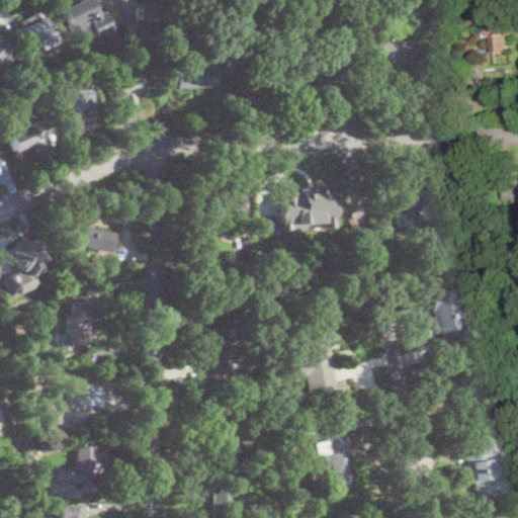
[(85,33),(74,38),(60,9),(78,0),(88,0),(98,18),(81,25),(85,33)]
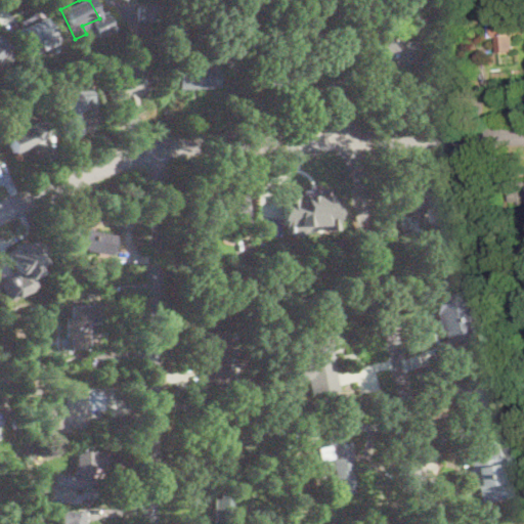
[(512,34),(514,51),(497,53),(496,38),(490,38),(488,19),(493,19),(492,11),(494,11),(494,4),(517,2),(520,33),(512,34)]
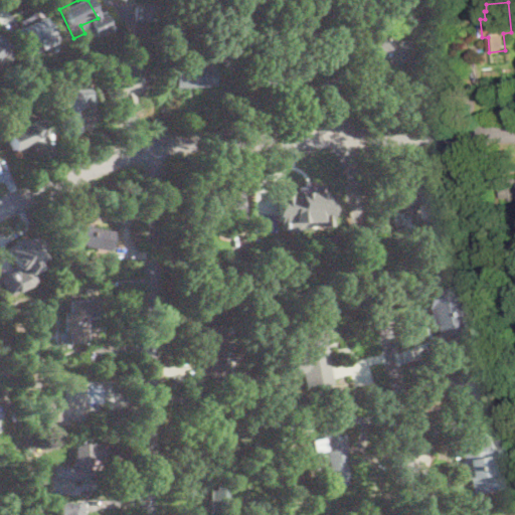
[(155,6),(154,24),(135,23),(135,6),(155,6)]
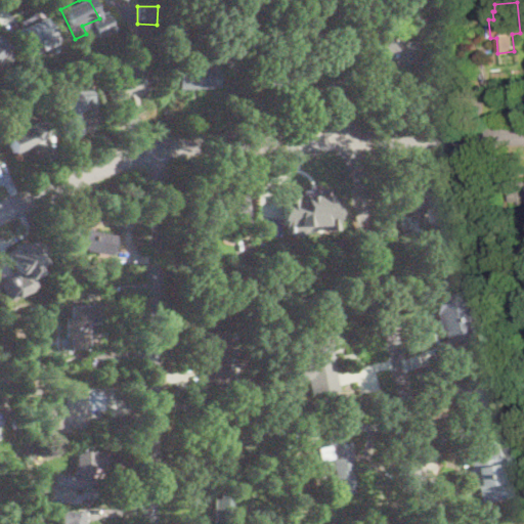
[(38,43),(34,45),(30,46),(29,45),(24,47),(20,40),(25,38),(20,28),(41,17),(51,36),(38,43)]
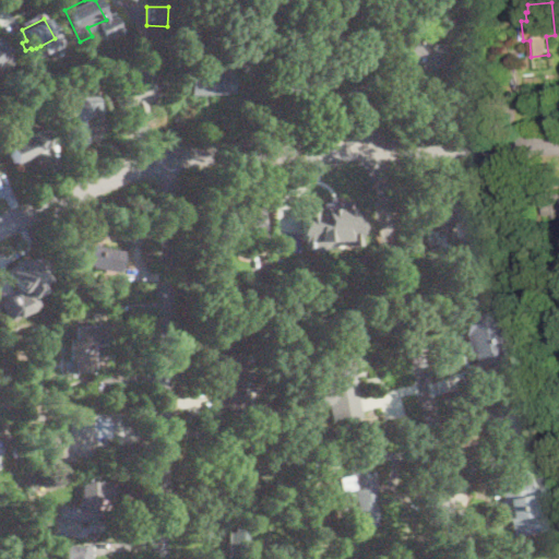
[(420,42),(420,45),(443,44),(445,76),(427,78),(426,72),(396,74),(395,40),(420,39),(420,42)]
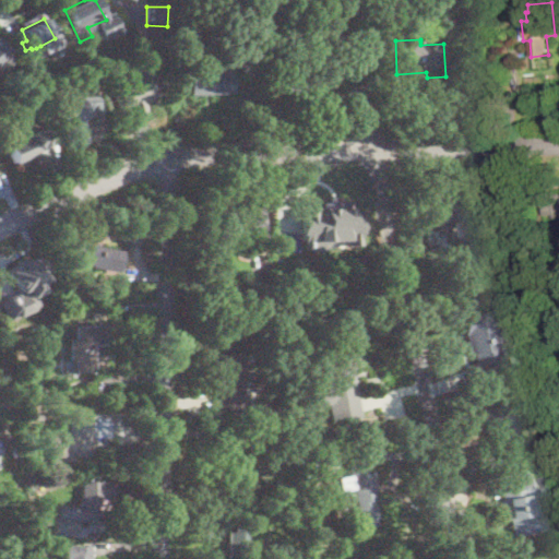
[(232,51),(230,42),(241,42),(241,51),(232,51)]
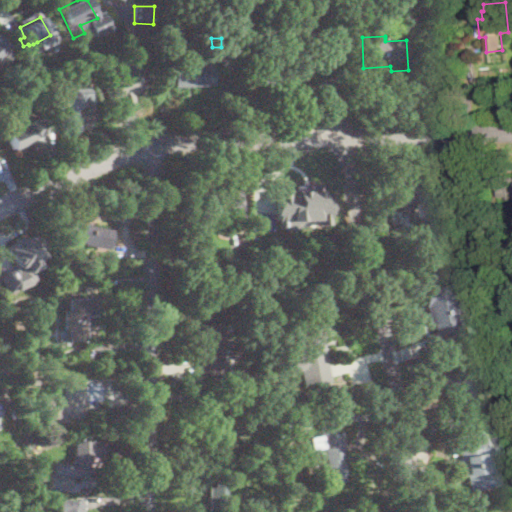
[(0,61),(11,51),(0,39),(0,61)]
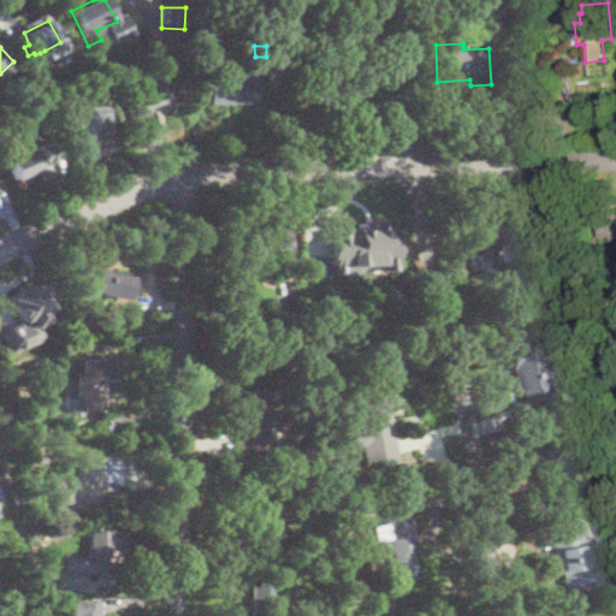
[(262,70),(264,81),(255,81),(256,104),(211,105),(211,99),(203,99),(203,87),(203,86),(211,86),(211,77),(229,77),(229,78),(236,78),(236,70),(262,70)]
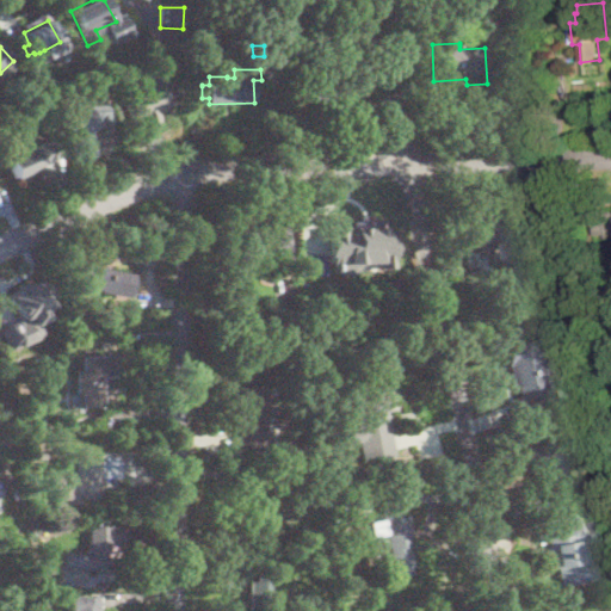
[(148,133),(142,135),(131,98),(162,88),(161,85),(171,82),(178,105),(168,107),(171,113),(161,116),(165,128),(148,133)]
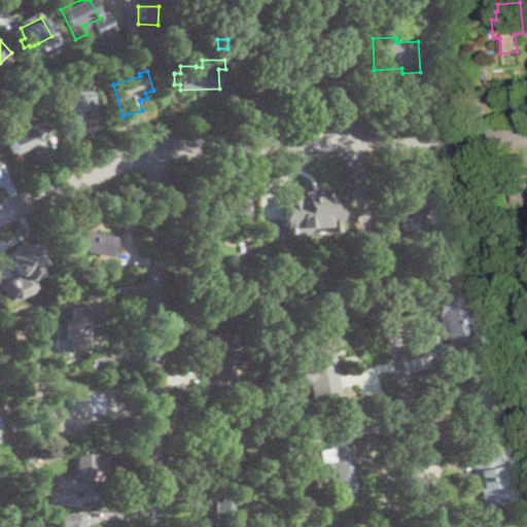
[(99,109),(98,112),(94,114),(91,112),(91,110),(75,117),(82,134),(68,141),(69,144),(68,147),(64,148),(61,146),(60,143),(61,140),(64,139),(47,101),(84,84),(94,104),(97,105),(99,109)]
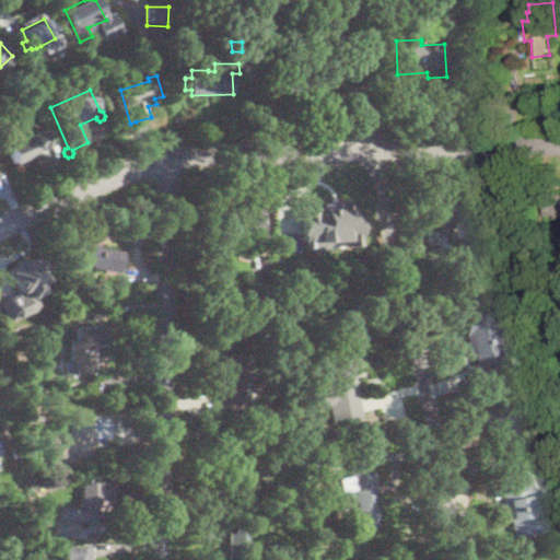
[(43,129),(46,137),(50,147),(37,152),(39,158),(15,167),(4,146),(16,140),(15,137),(26,131),(27,136),(43,129)]
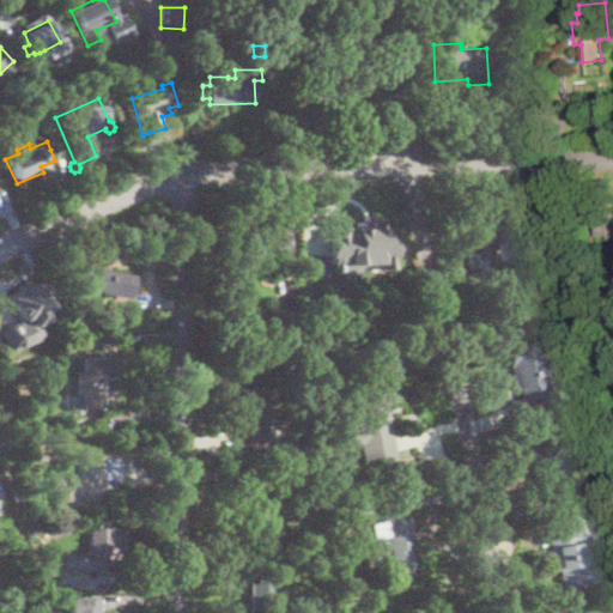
[(612,240),(611,240),(610,236),(599,236),(599,213),(612,212),(612,240)]
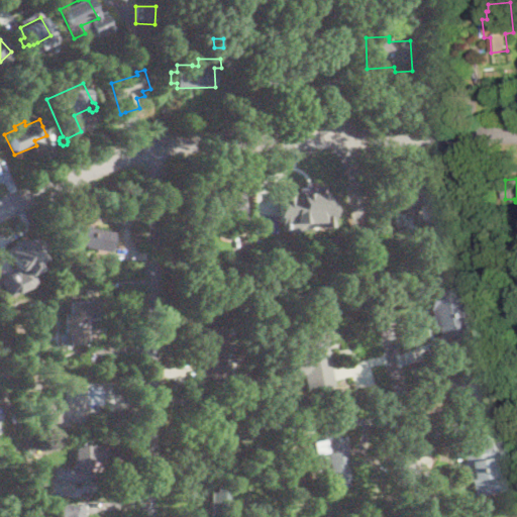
[(451,180),(452,206),(446,206),(446,208),(451,208),(451,217),(448,217),(449,227),(425,228),(424,219),(429,218),(429,217),(425,217),(424,202),(404,203),(404,183),(451,180)]
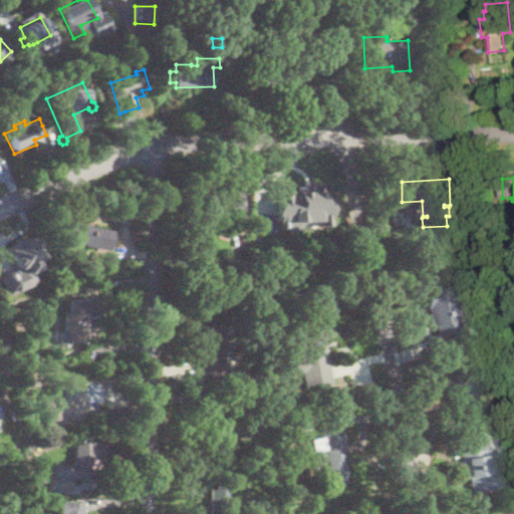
[(271,190),(292,190),(292,185),(318,185),(318,192),(327,192),(327,199),(330,199),(330,215),(327,215),(327,225),(313,225),(313,221),(300,221),(297,225),(293,225),(293,230),(279,230),(279,221),(274,221),(274,215),(271,215),(271,190)]
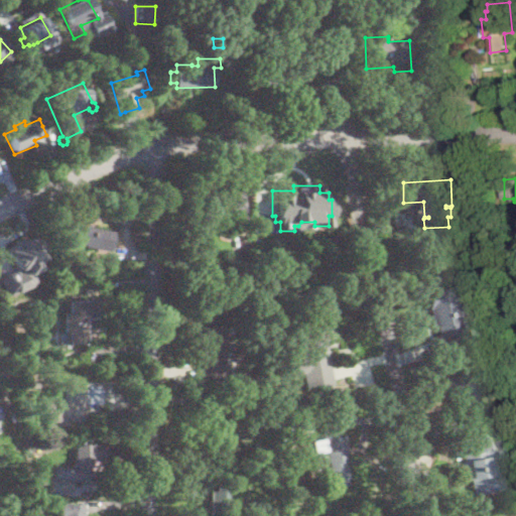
[(247,187),(248,218),(235,219),(234,200),(218,200),(219,212),(194,213),(192,189),(247,187)]
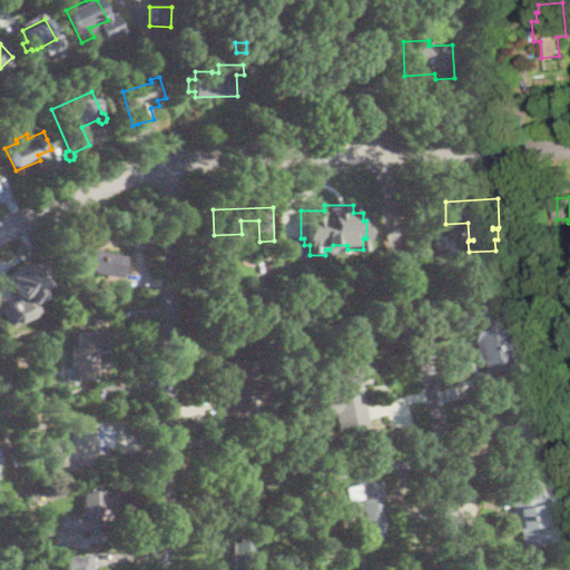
[(127,256),(123,278),(77,269),(81,245),(99,249),(99,251),(127,256)]
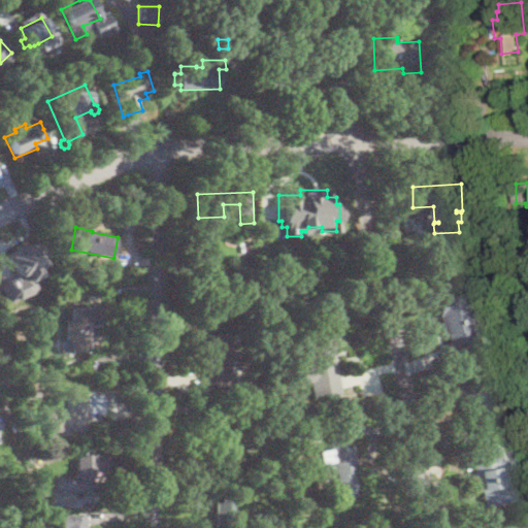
[(32,292),(11,301),(0,276),(0,273),(35,258),(39,269),(31,273),(33,277),(27,281),(32,292)]
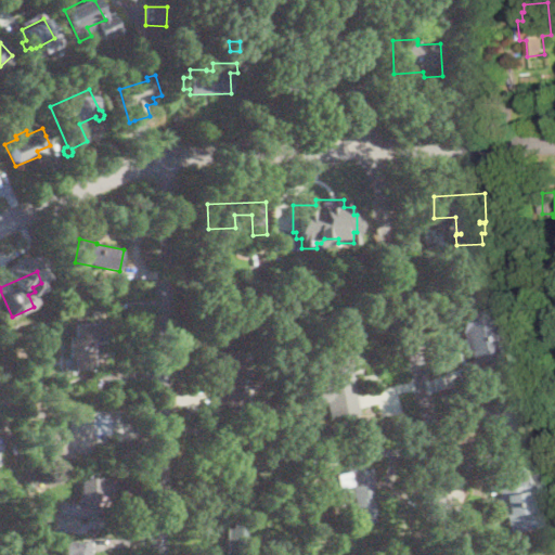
[(485,308),(498,371),(478,375),(475,360),(472,360),(470,351),(465,352),(456,313),(485,308)]
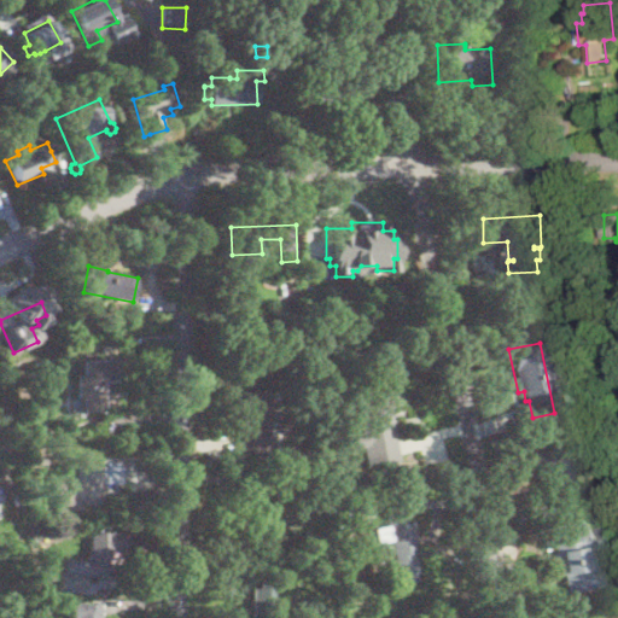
[(104,382),(105,413),(85,414),(85,402),(76,402),(75,374),(82,374),(81,362),(116,361),(117,380),(104,382)]
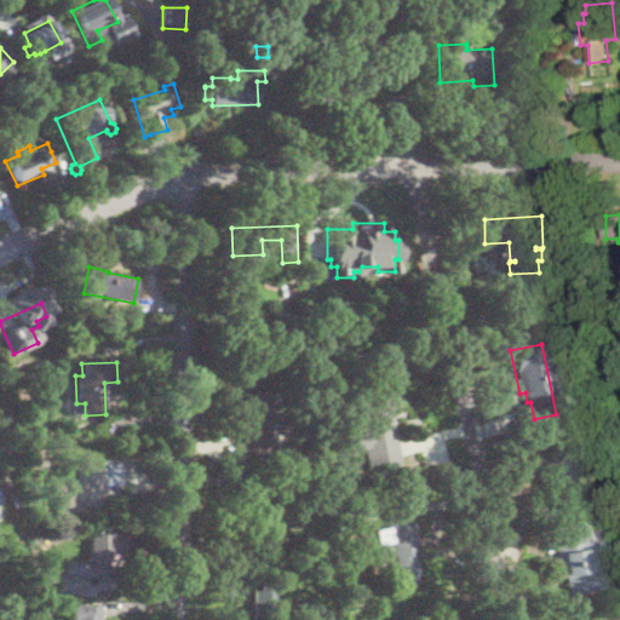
[(397,449),(399,455),(400,461),(368,469),(363,449),(355,451),(352,437),(361,435),(357,419),(368,418),(363,392),(384,388),(397,449)]
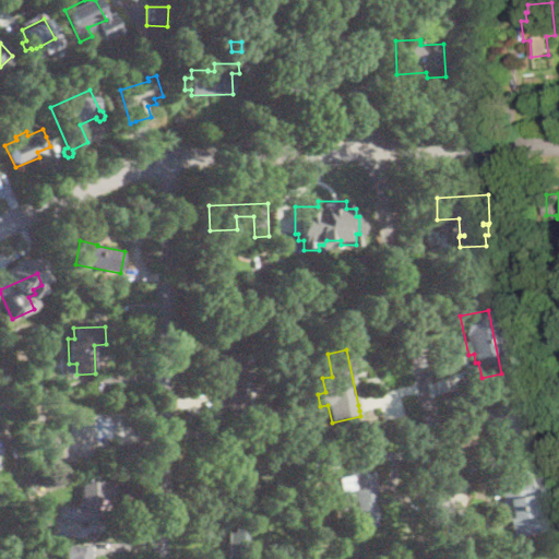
[(110,420),(109,437),(109,438),(94,437),(93,445),(93,458),(73,456),(73,463),(51,462),(52,435),(68,435),(68,419),(110,420)]
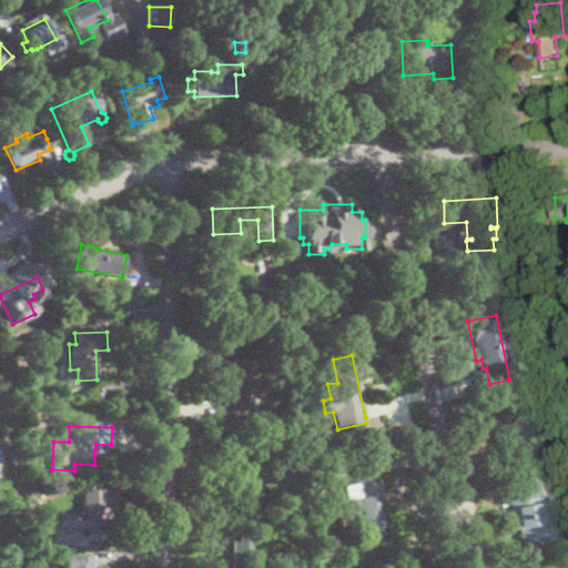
[(369,464),(373,479),(378,479),(384,508),(378,509),(384,534),(367,537),(352,467),(369,464)]
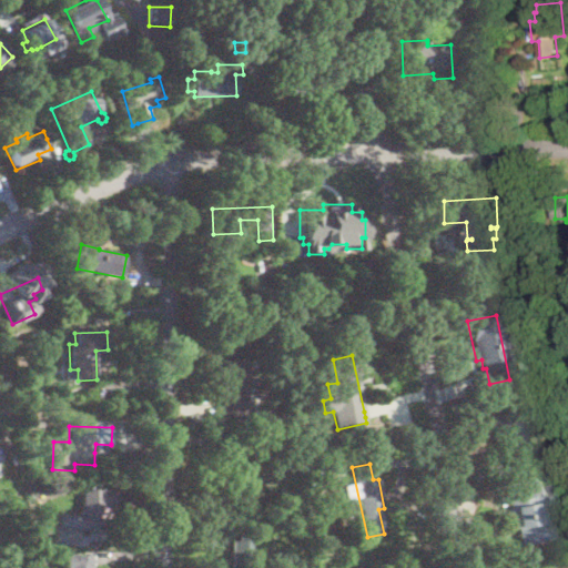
[(306,480),(304,467),(314,465),(316,479),(306,480)]
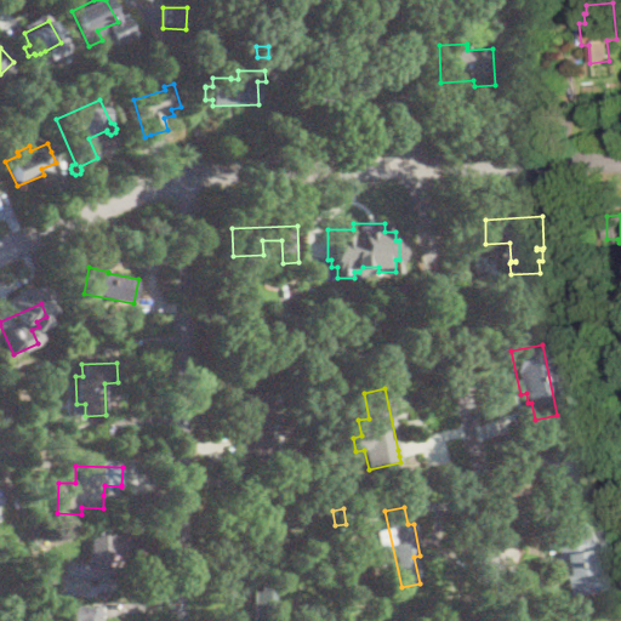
[(586,554),(592,590),(570,593),(563,556),(559,557),(556,540),(574,536),(573,534),(600,528),(604,551),(586,554)]
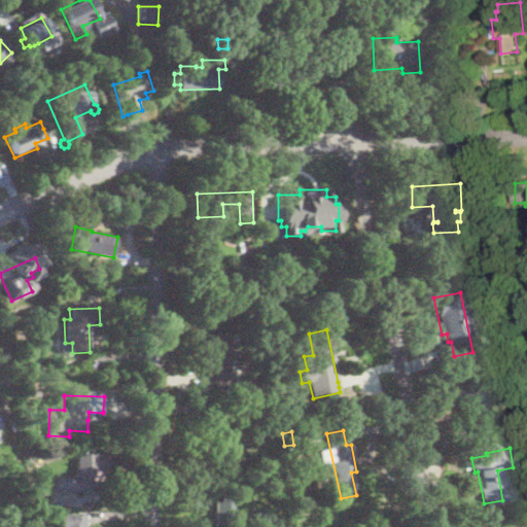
[(70,503),(54,502),(54,489),(55,489),(55,477),(76,477),(76,455),(97,455),(97,492),(70,492),(70,503)]
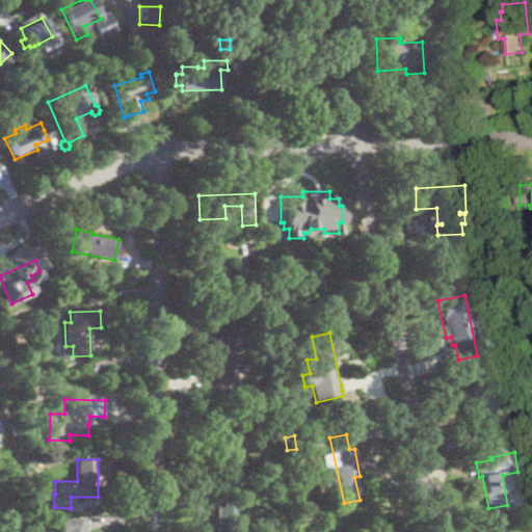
[(287,496),(286,505),(277,505),(277,496),(287,496)]
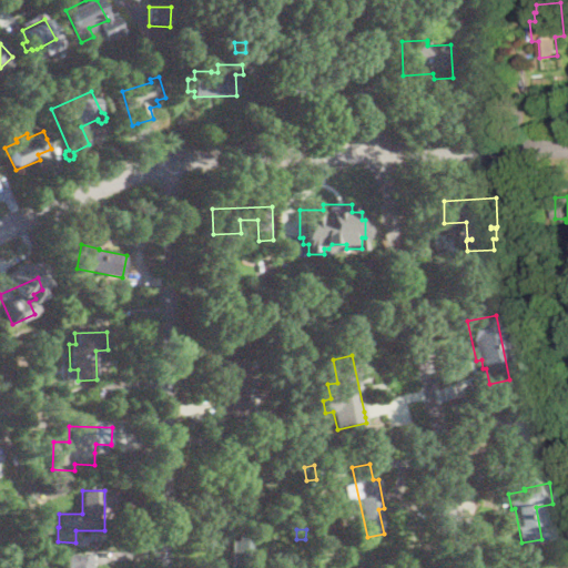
[(38,550),(29,550),(29,536),(38,536),(38,550)]
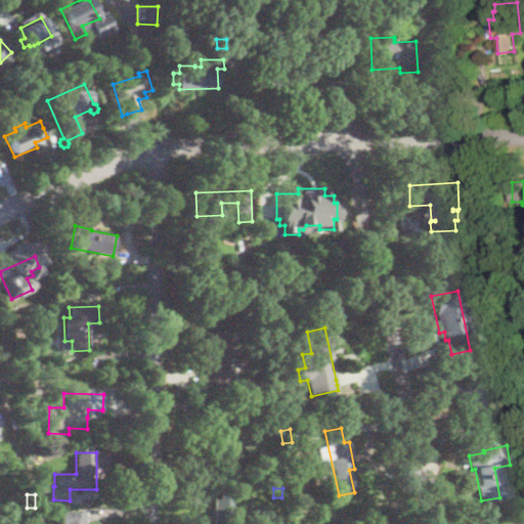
[(236,498),(236,523),(216,523),(216,498),(236,498)]
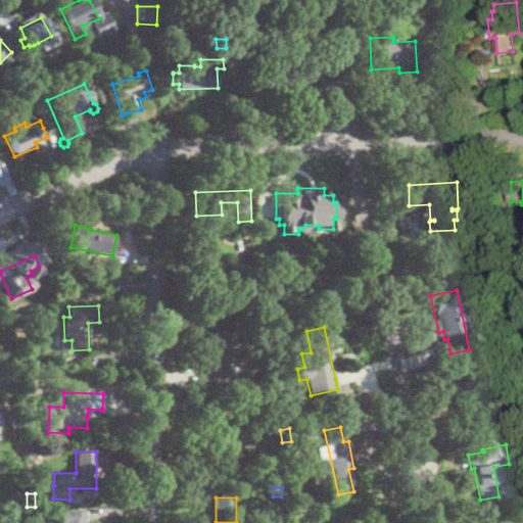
[(61,522),(61,510),(86,510),(86,522),(61,522)]
